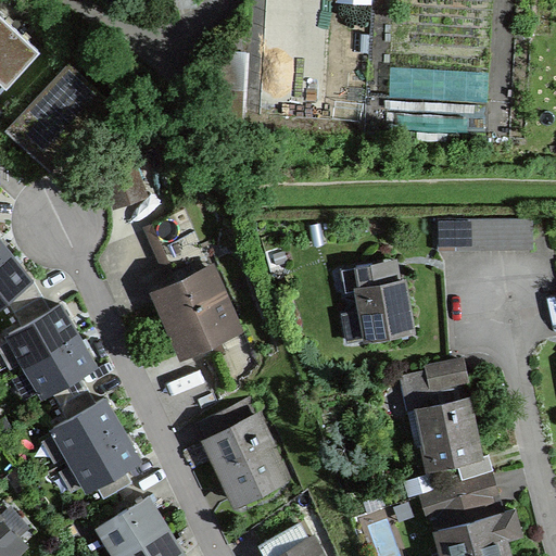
[(266,0),(260,114),(365,121),(371,0),(266,0)]
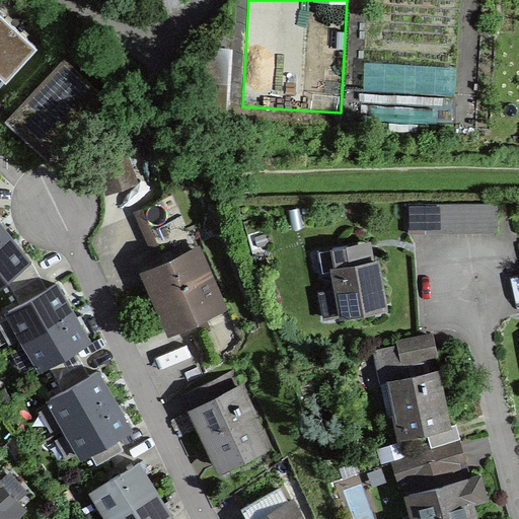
[(0,9),(0,87),(39,45),(0,9)]
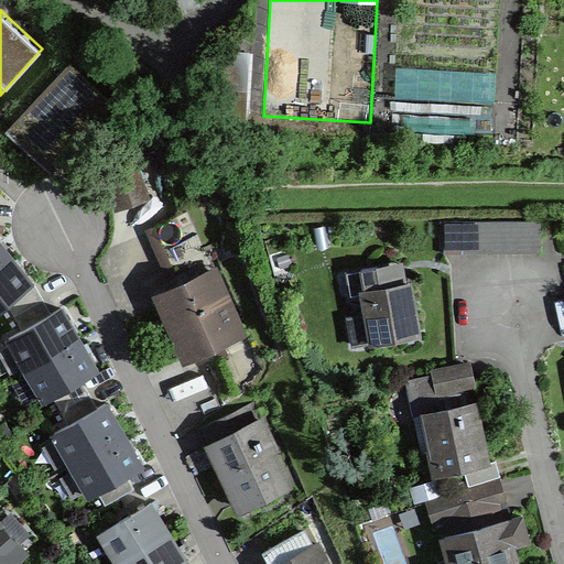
[(220,125),(241,145),(242,143),(247,52),(224,51),(220,125)]
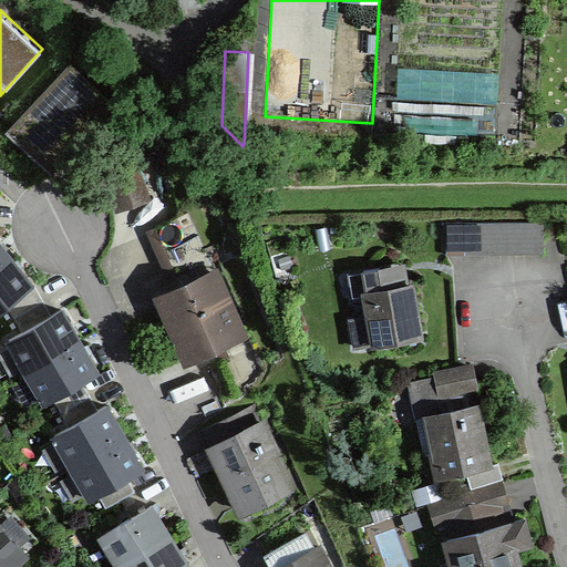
[(111,103),(71,65),(10,131),(50,168),(111,103)]
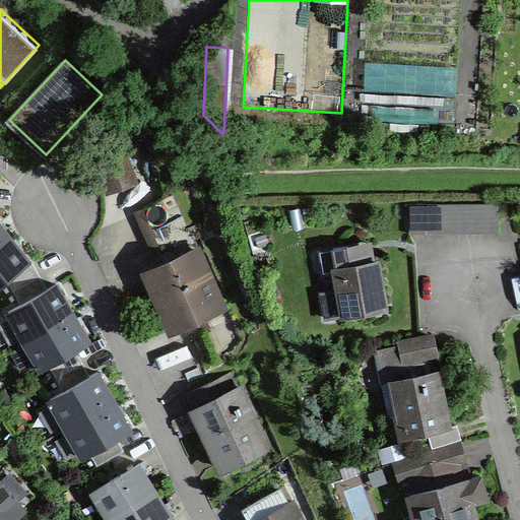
[(135,180),(125,150),(96,160),(107,190),(135,180)]
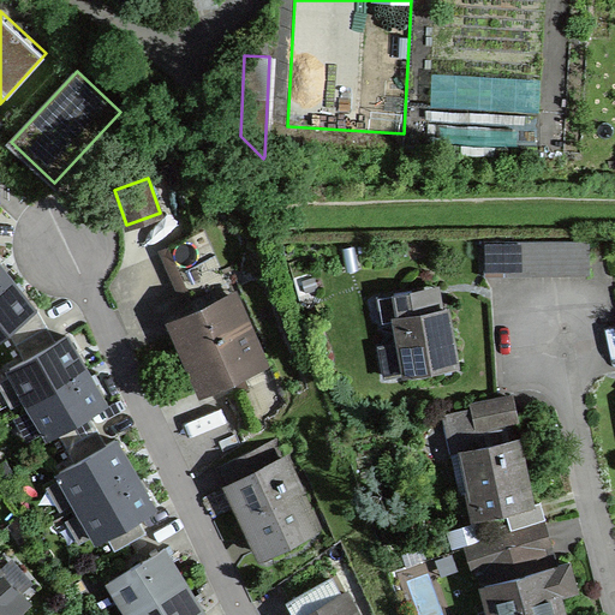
[(204,233),(167,250),(184,286),(189,284),(196,297),(227,282),(204,233)]
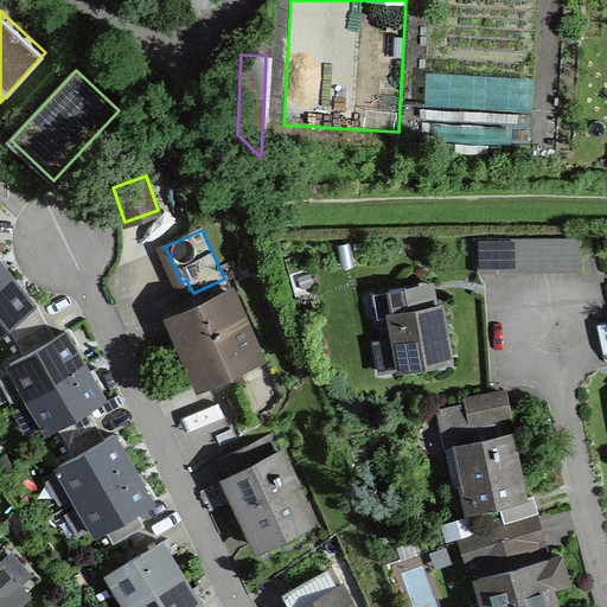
[(498,238),(478,238),(478,274),(498,274),(498,272),(498,238)]
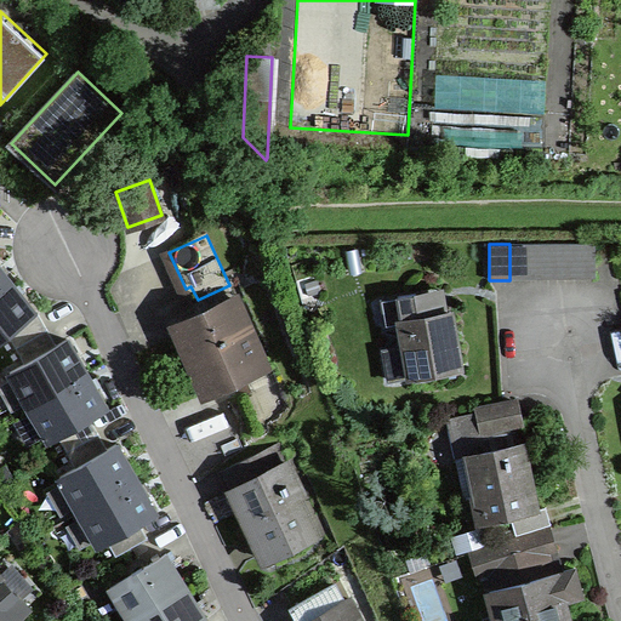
[(510,244),(510,278),(528,278),(528,244),(510,244)]
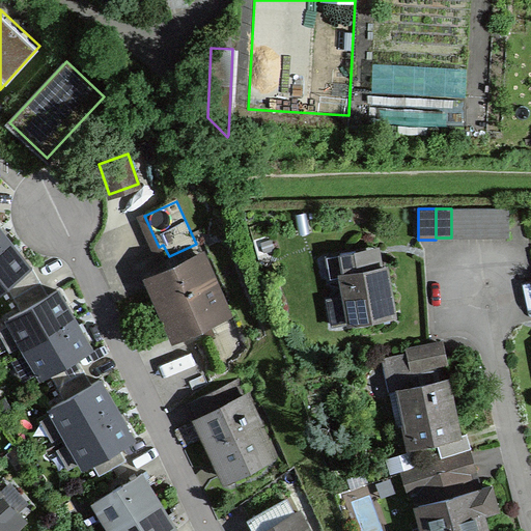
[(451,208),(451,238),(466,238),(466,208),(451,208)]
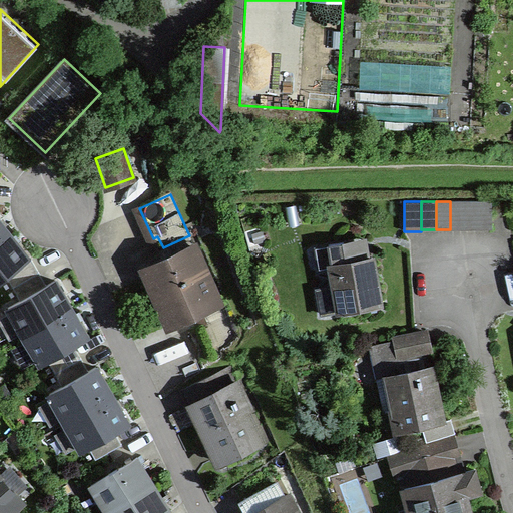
[(450,201),(450,229),(465,229),(465,201),(450,201)]
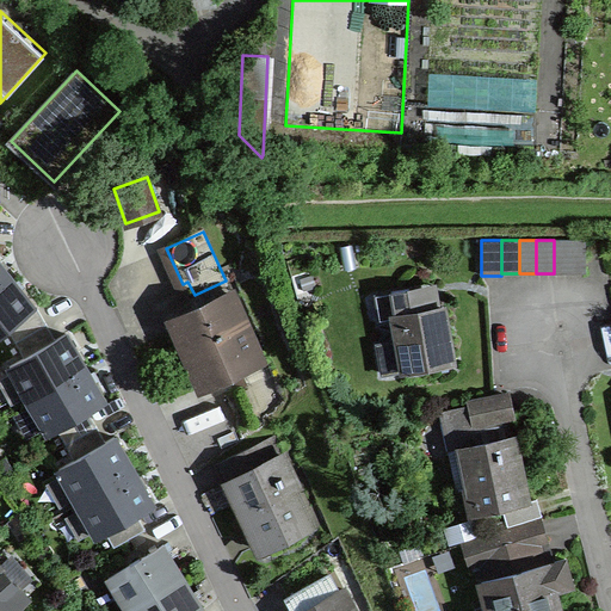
[(554,240),(554,273),(571,273),(569,240),(554,240)]
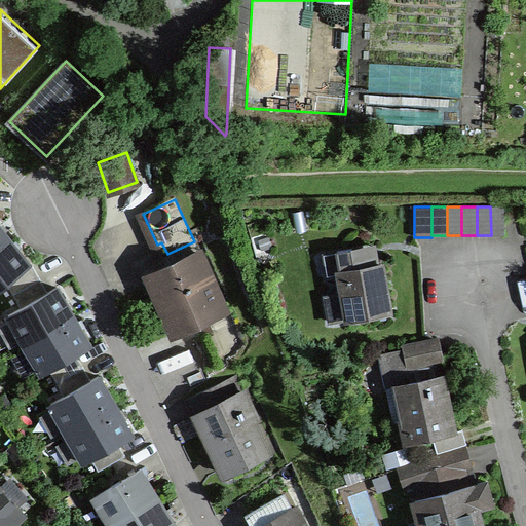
[(490,207),(491,235),(504,234),(504,207),(490,207)]
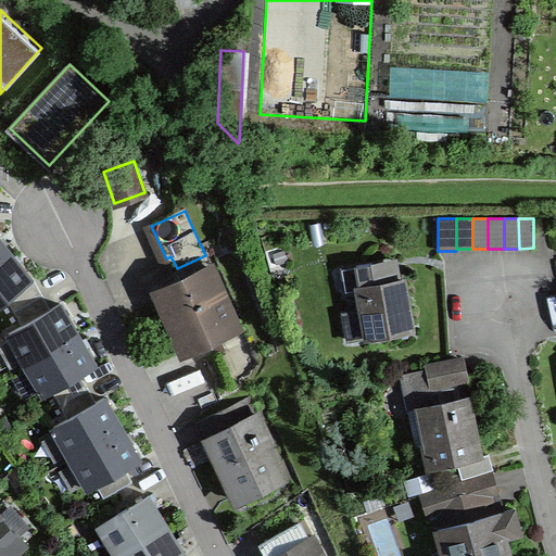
[(0,303),(7,298),(30,279),(9,252),(0,257),(0,303)]
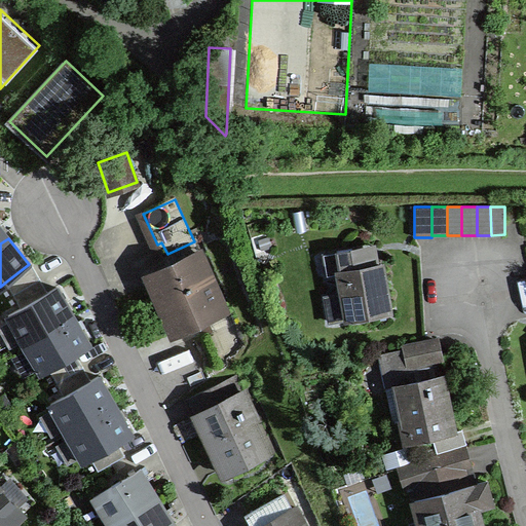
[(326,295),(331,322),(389,311),(381,264),(378,264),(354,268),(352,257),(351,249),(324,254),(327,274),(340,272),(343,292),(326,295)]
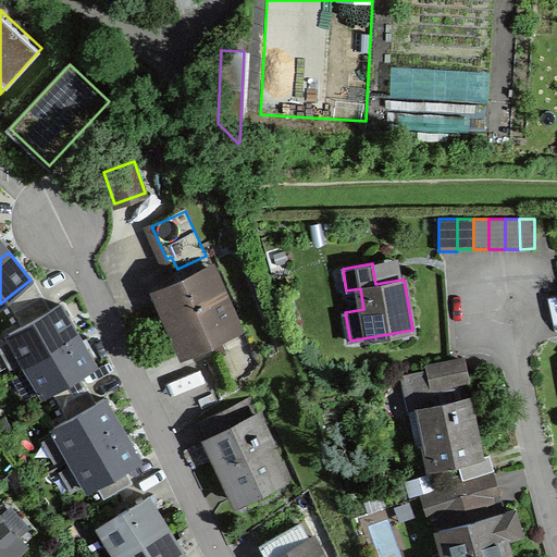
[(210,269),(158,292),(185,351),(236,327),(210,269)]
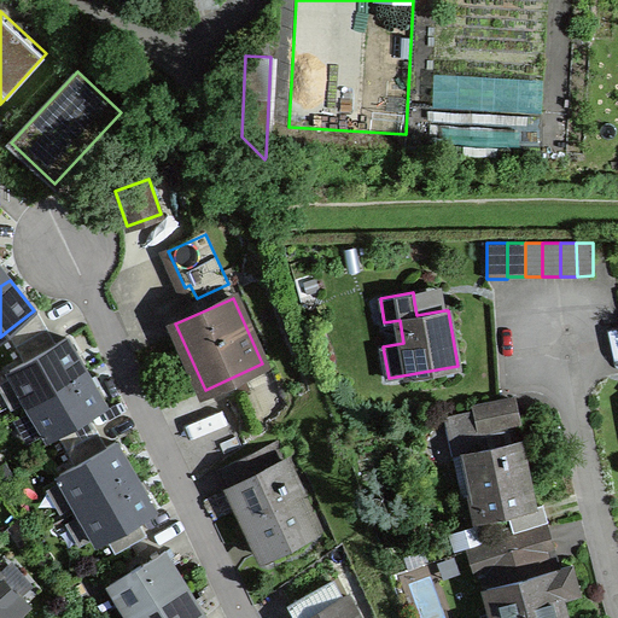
[(444,310),(443,302),(414,302),(417,315),(444,310)]
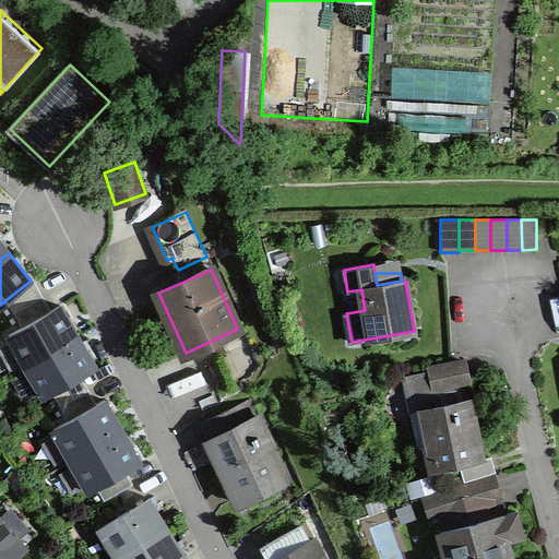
[(31,281),(7,299),(14,312),(42,296),(31,281)]
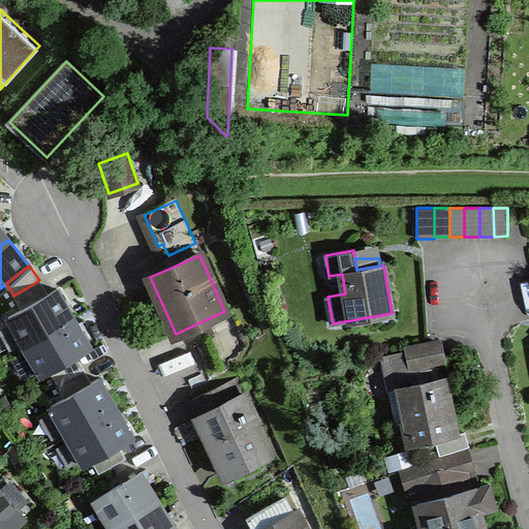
[(39,280),(13,296),(21,309),(48,293),(39,280)]
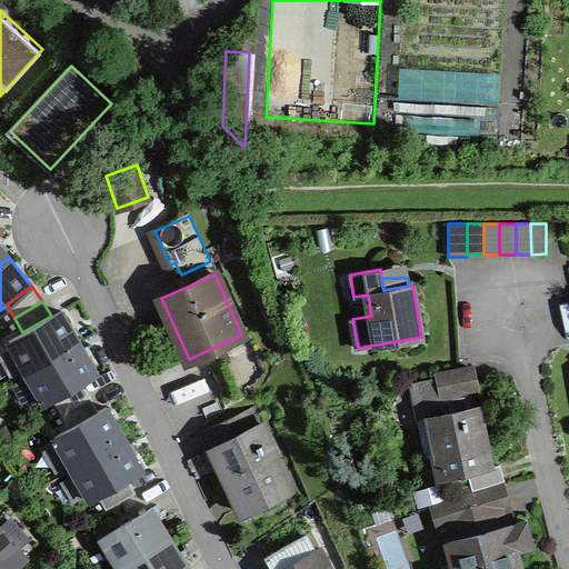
[(27,370),(79,341),(61,310),(51,316),(22,332),(9,340),(27,370)]
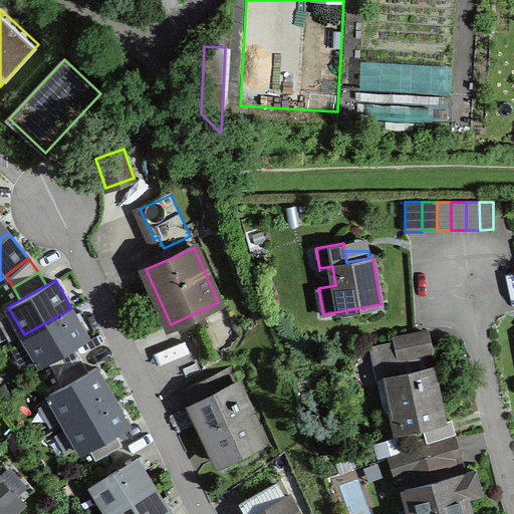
[(47,360),(73,345),(88,336),(71,308),(24,334),(41,363),(47,360)]
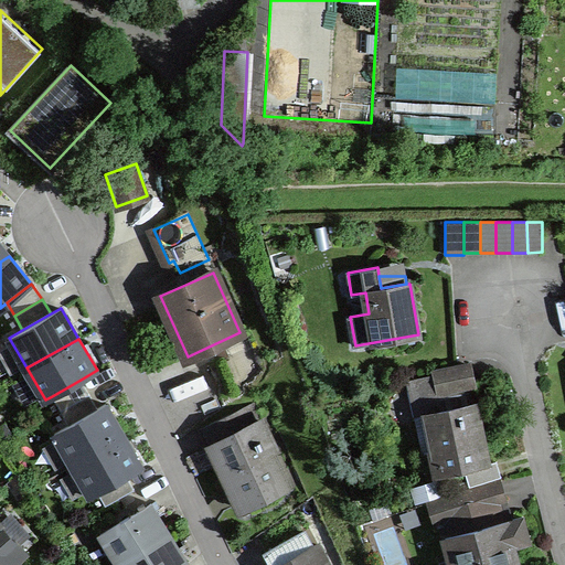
[(470,364),(434,372),(435,375),(438,391),(468,384),(475,383),(470,364)]
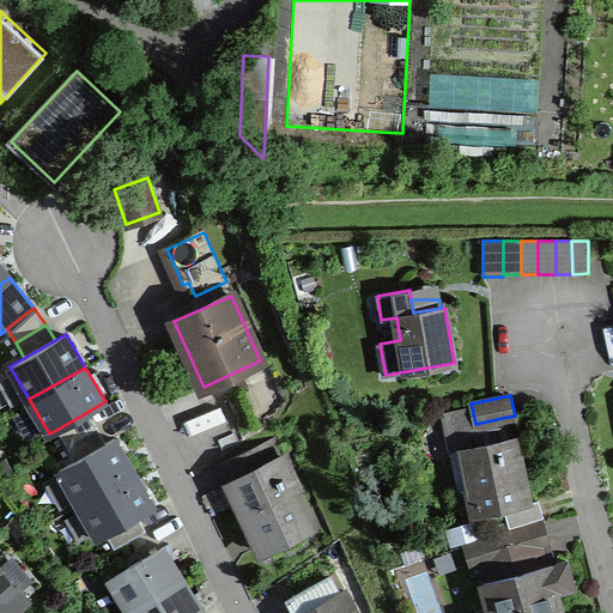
[(472,407),(444,413),(461,490),(468,489),(474,514),(526,503),(520,479),(525,478),(515,437),(511,437),(508,417),(475,424),(472,407)]
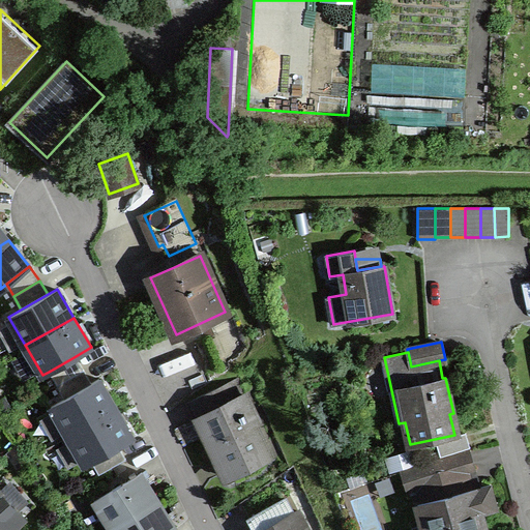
[(76,356),(49,372),(57,385),(84,370),(76,356)]
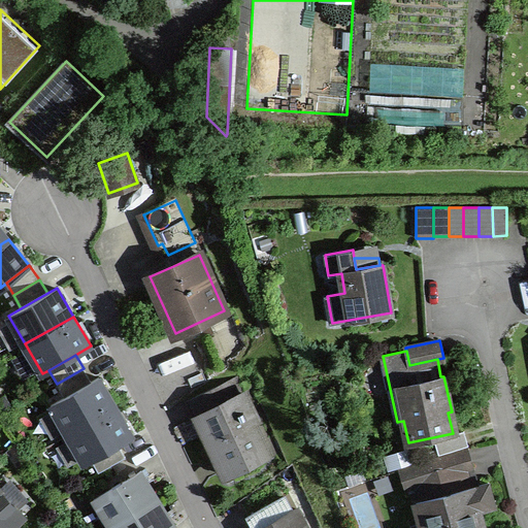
[(84,368),(57,384),(64,397),(91,382),(84,368)]
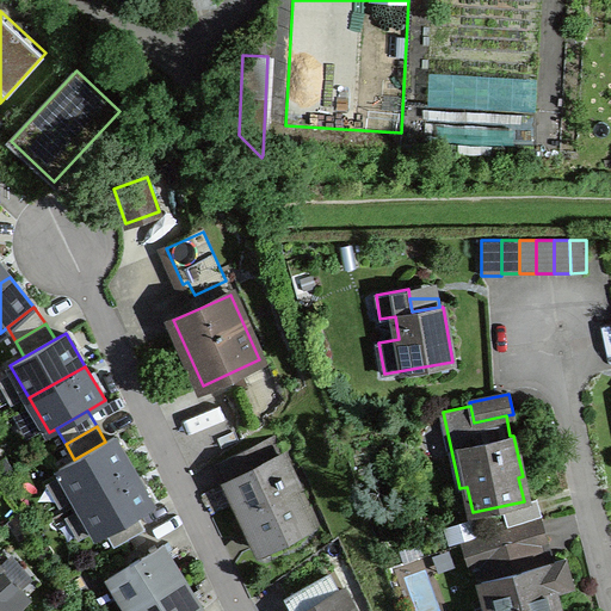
[(78,501),(134,469),(115,437),(105,442),(74,460),(59,468),(78,501)]
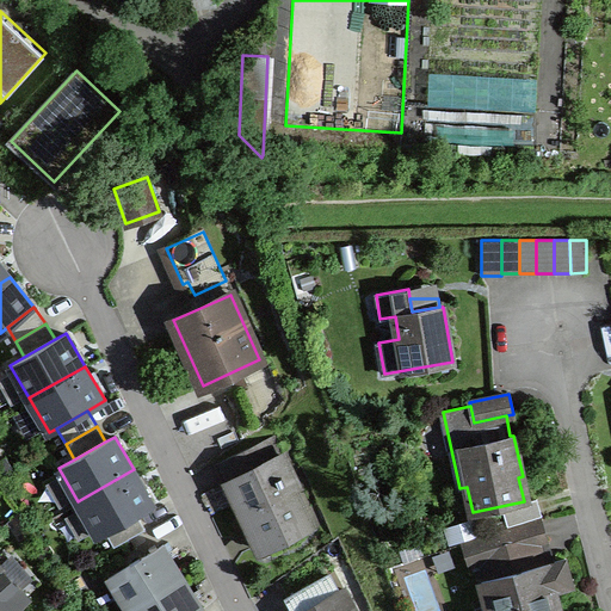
[(253,468),(282,455),(273,437),(221,463),(232,485),(255,473),(253,468)]
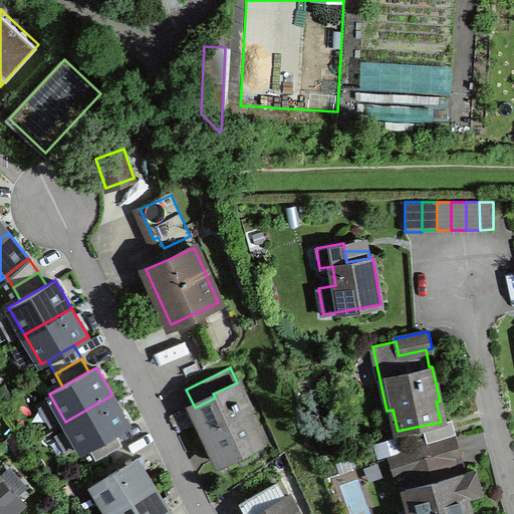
[(195,408),(193,408),(219,463),(260,443),(246,414),(251,411),(237,382),(213,394),(215,398),(195,408)]
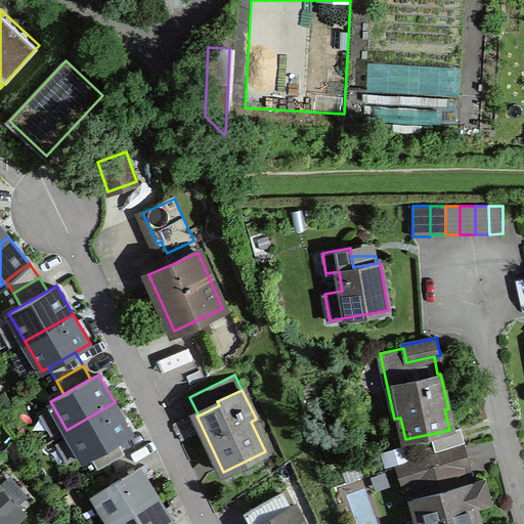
[(0,410),(10,404),(3,391),(0,392),(0,410)]
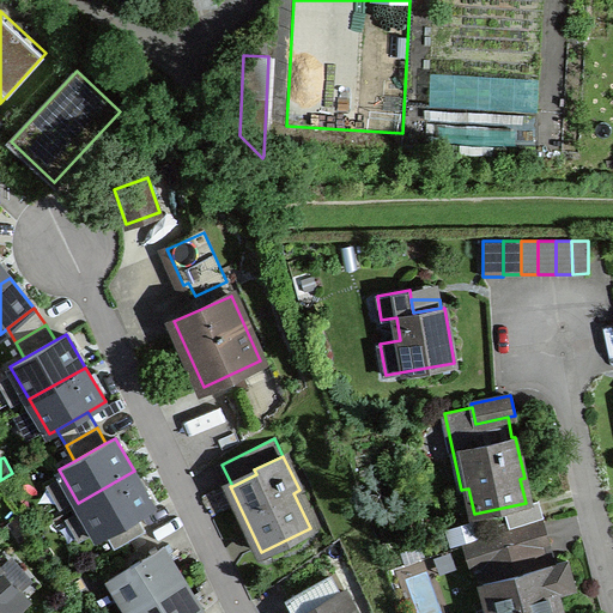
[(105,533),(138,515),(153,505),(134,471),(78,503),(98,538),(105,533)]
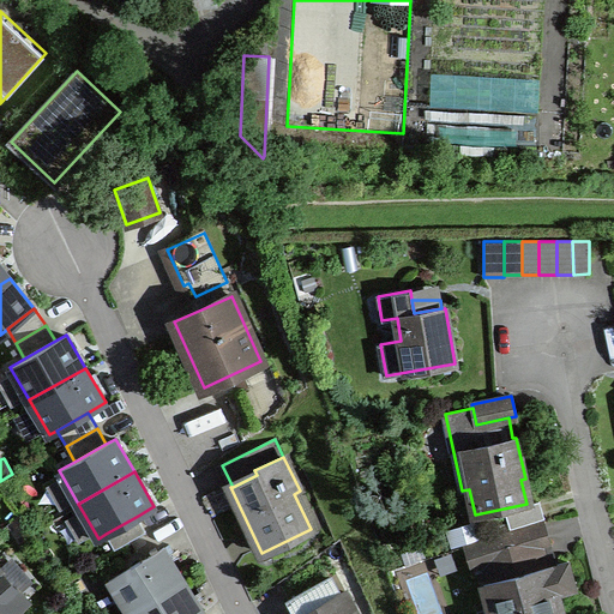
[(146,530),(138,516),(106,534),(115,548),(146,530)]
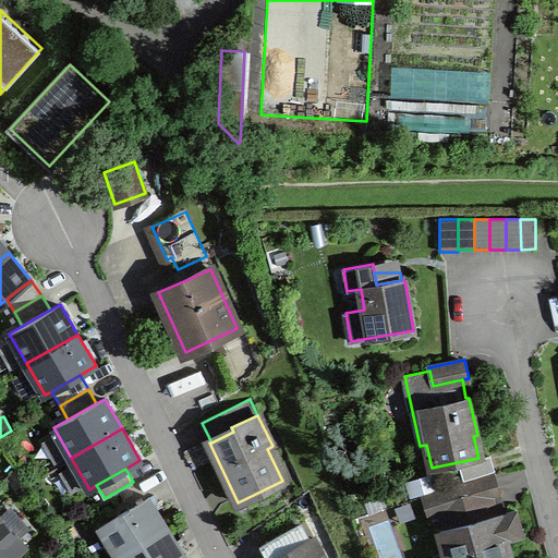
[(439,487),(434,471),(404,481),(410,497),(439,487)]
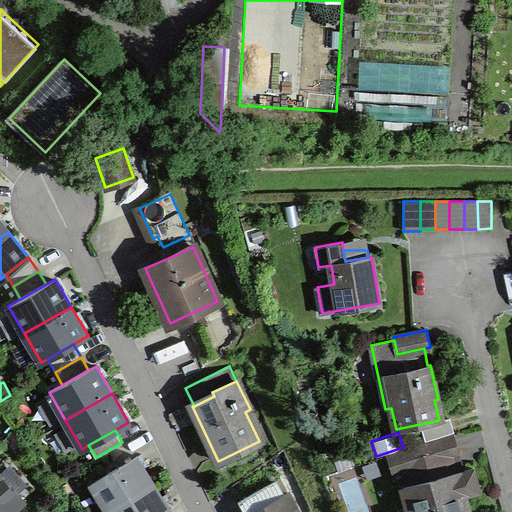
[(452,436),(404,450),(410,468),(427,463),(458,453),(452,436)]
